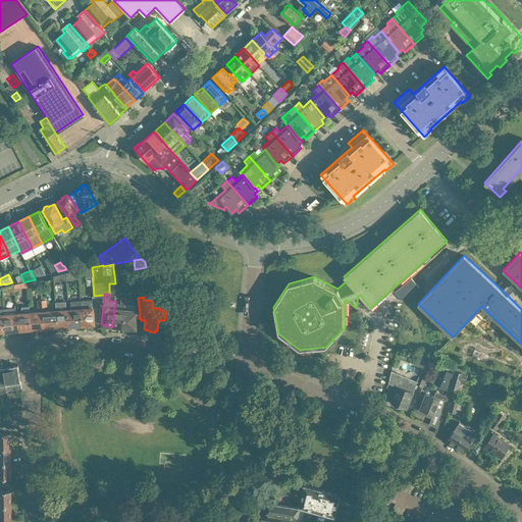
[(126,308),(125,298),(121,298),(121,304),(115,303),(115,307),(114,307),(113,326),(114,326),(115,327),(118,327),(119,326),(124,327),(126,308)]
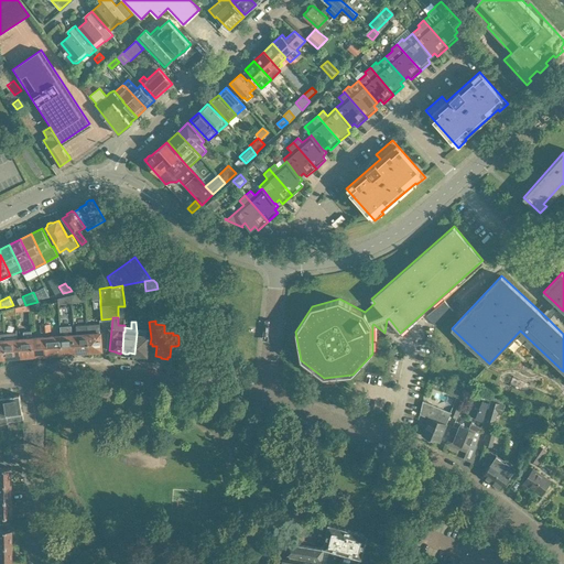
[(20,356),(19,337),(18,337),(18,334),(18,327),(17,323),(12,323),(12,334),(13,333),(12,337),(4,338),(7,357),(8,357),(9,359),(12,359),(13,357),(20,356)]
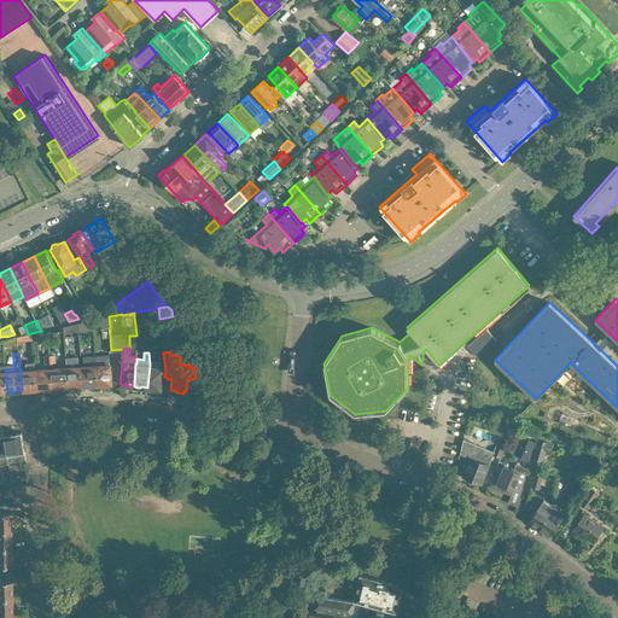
[(110,355),(97,356),(97,363),(98,385),(99,384),(100,386),(105,386),(105,384),(112,384),(110,362),(110,355)]
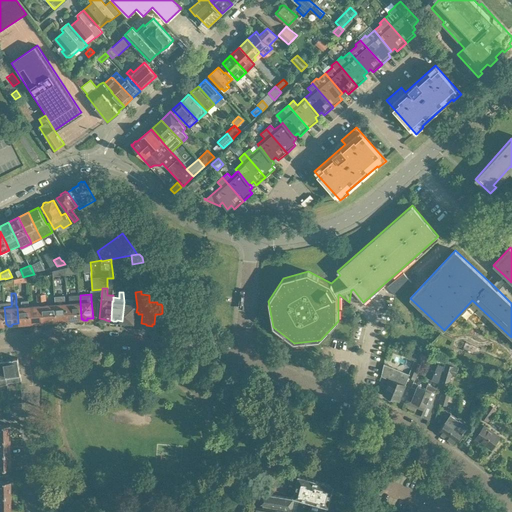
[(69,302),(67,302),(68,320),(70,320),(75,319),(76,321),(79,320),(80,319),(81,319),(80,301),(80,295),(69,296),(70,302),(69,302)]
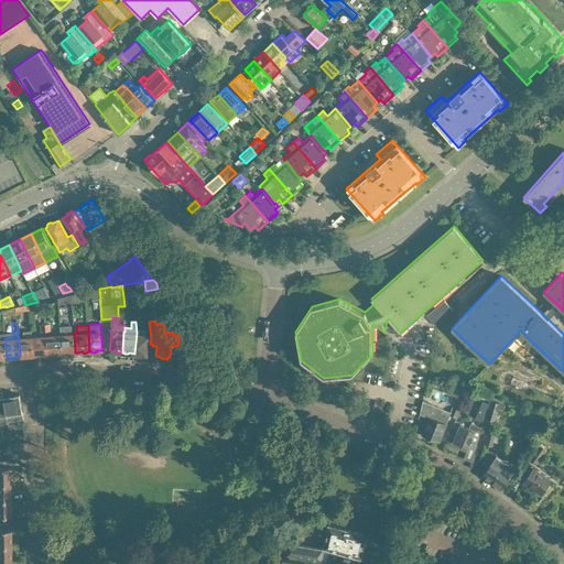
[(72,326),(61,326),(61,334),(63,353),(64,353),(65,355),(68,355),(69,353),(75,353),(74,333),(73,333),(72,326)]
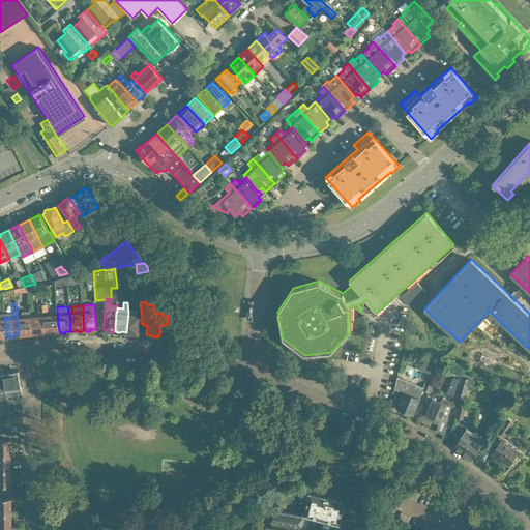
[(31,333),(30,316),(29,311),(22,312),(23,316),(18,317),(19,334),(25,334),(26,336),(29,335),(30,334),(31,333)]
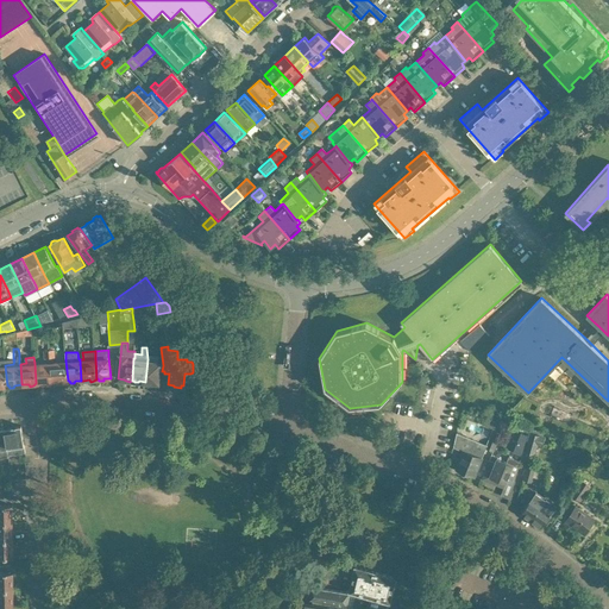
[(158,383),(161,360),(148,359),(145,382),(146,382),(148,383),(151,383),(152,382),(158,383)]
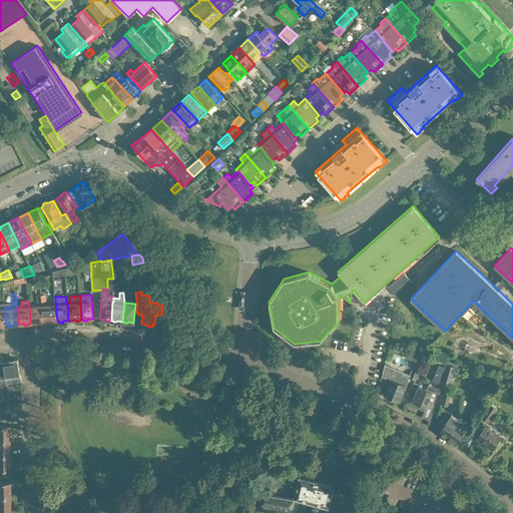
[(57,321),(55,304),(42,305),(43,322),(51,322),(51,324),(55,323),(56,322),(57,321)]
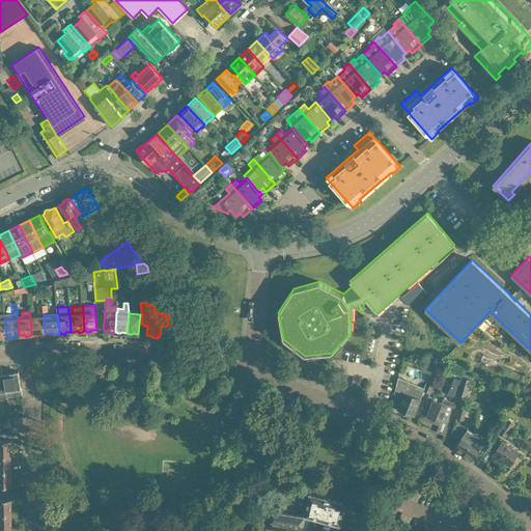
[(45,333),(44,315),(30,316),(31,334),(32,334),(33,336),(36,336),(37,334),(45,333)]
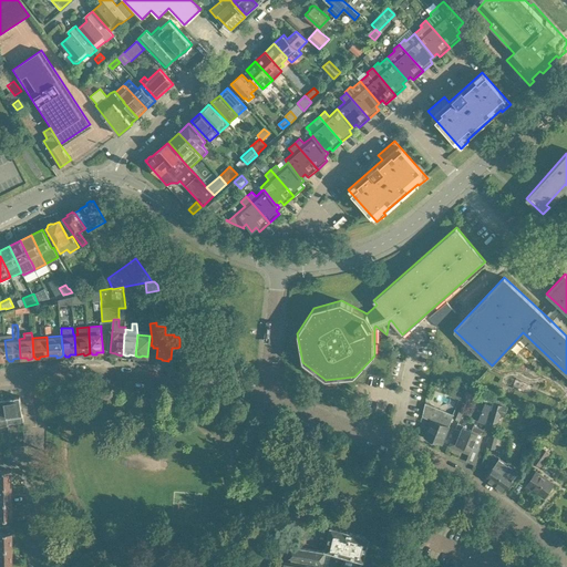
[(378,381),(384,383),(388,373),(381,371),(378,381)]
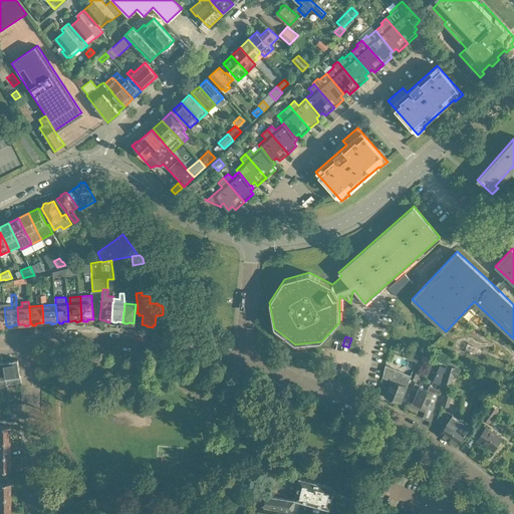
[(419,354),(422,344),(411,341),(408,351),(419,354)]
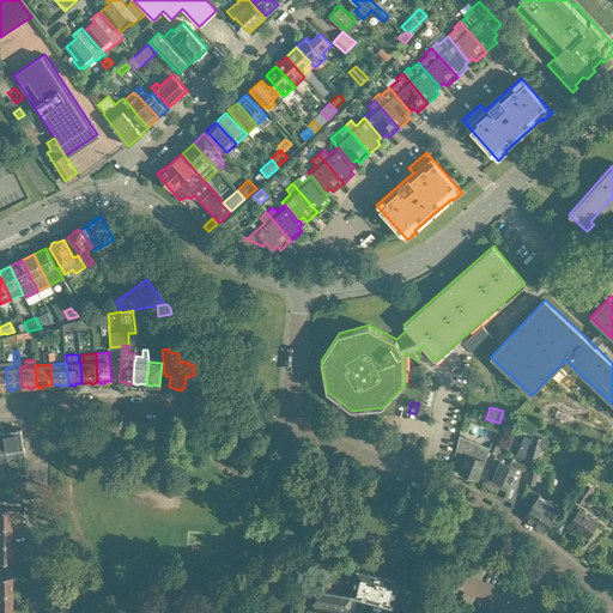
[(504,437),(509,426),(508,426),(510,422),(502,419),(496,434),(504,437)]
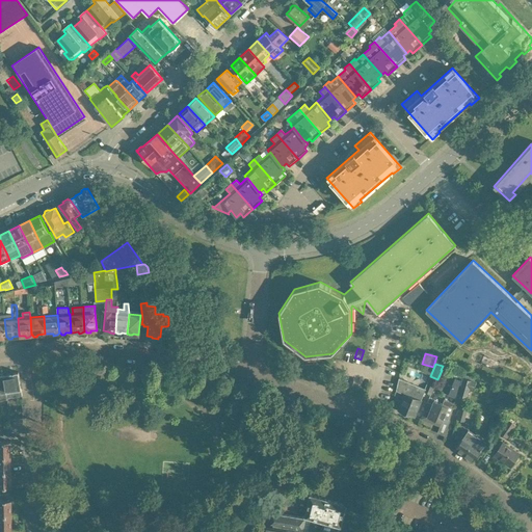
[(22,396),(19,373),(19,372),(8,374),(7,373),(5,373),(4,374),(3,375),(6,392),(7,398),(22,396)]
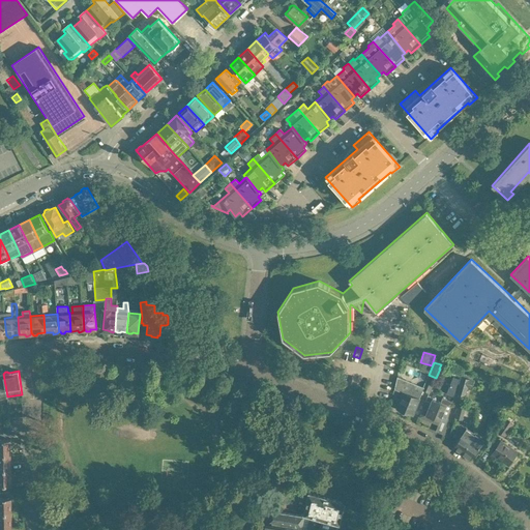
[(431,392),(436,378),(429,375),(423,386),(422,389),(423,389),(431,392)]
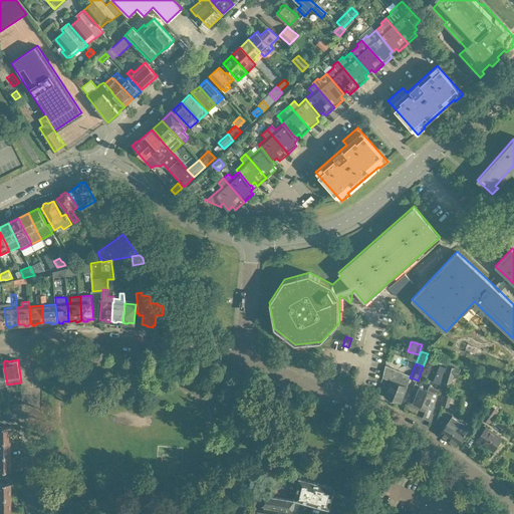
[(458,375),(460,366),(448,363),(444,379),(452,382),(454,374),(458,375)]
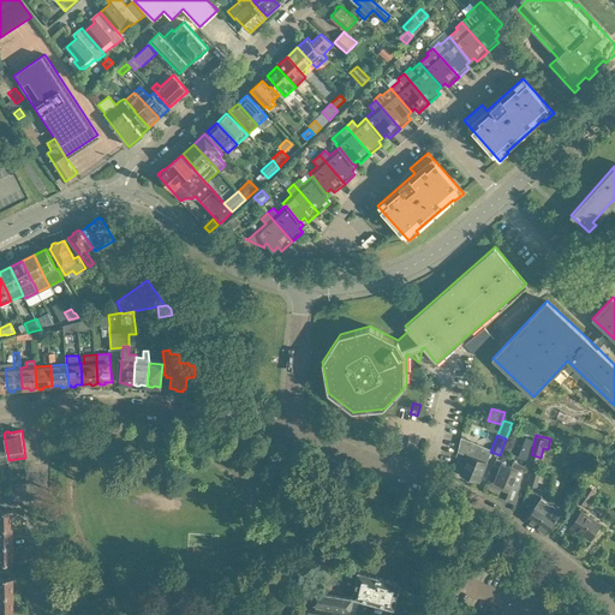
[(469,455),(461,472),(479,481),(488,461),(491,452),(490,452),(491,448),(482,445),(479,448),(467,443),(464,453),(469,455)]
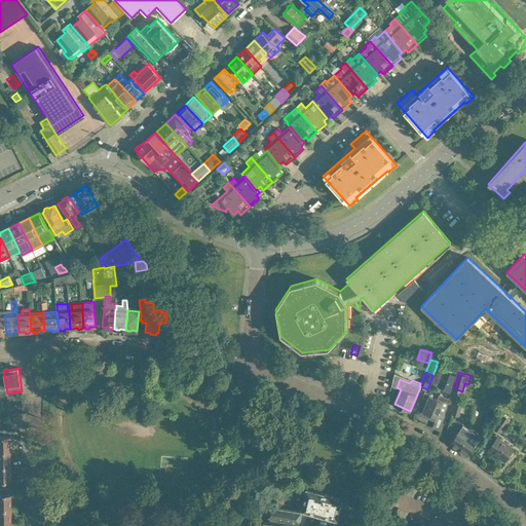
[(445,416),(450,399),(440,393),(438,399),(429,396),(428,401),(422,398),(416,413),(436,421),(439,413),(445,416)]
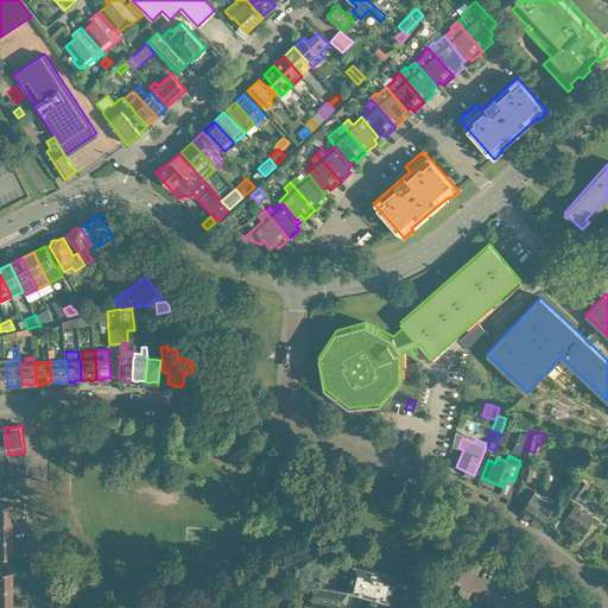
[(531,482),(534,468),(526,466),(523,480),(531,482)]
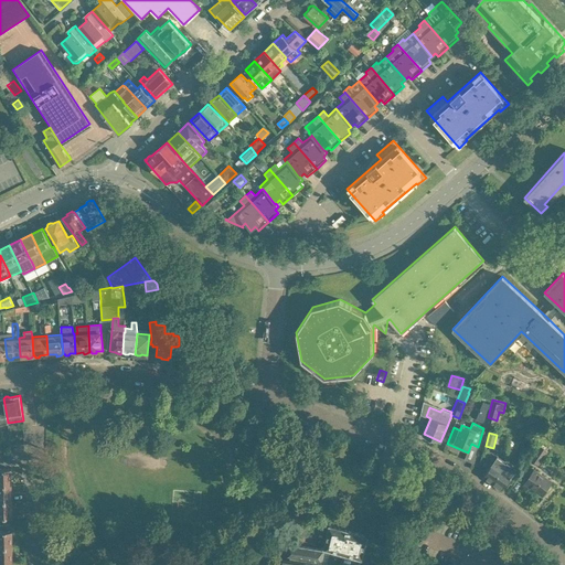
[(539,465),(548,451),(547,450),(551,446),(543,441),(541,445),(540,445),(530,459),(539,465)]
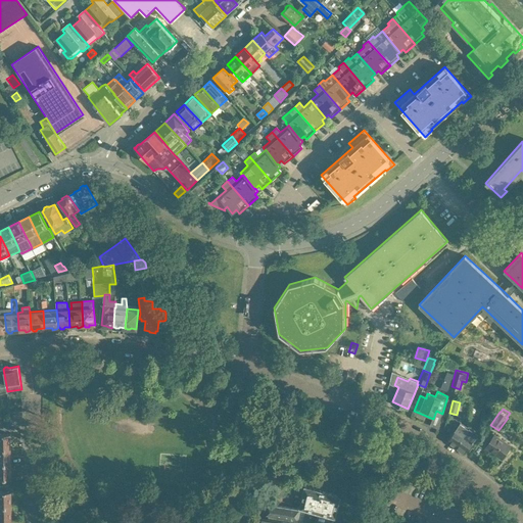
[(24,423),(22,411),(10,412),(11,418),(12,424),(24,423)]
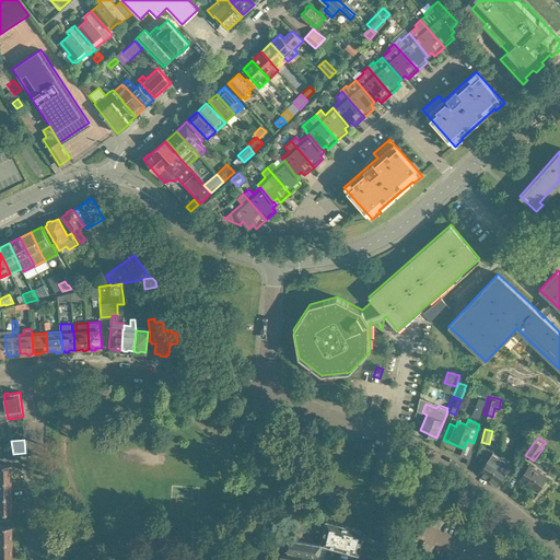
[(489,479),(502,459),(501,457),(493,452),(491,456),(480,473),(489,479)]
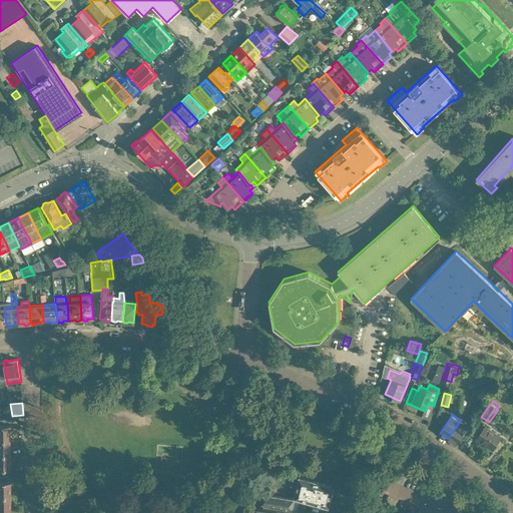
[(465,439),(471,427),(469,425),(470,420),(460,417),(459,419),(460,421),(448,439),(456,444),(457,443),(460,444),(464,439),(465,439)]
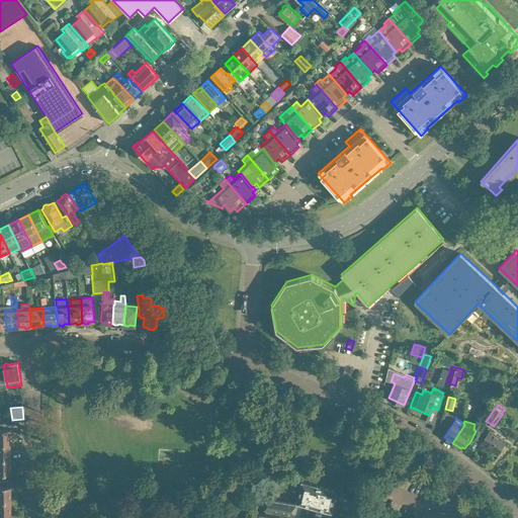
[(0,444),(11,445),(10,429),(0,429),(0,444)]
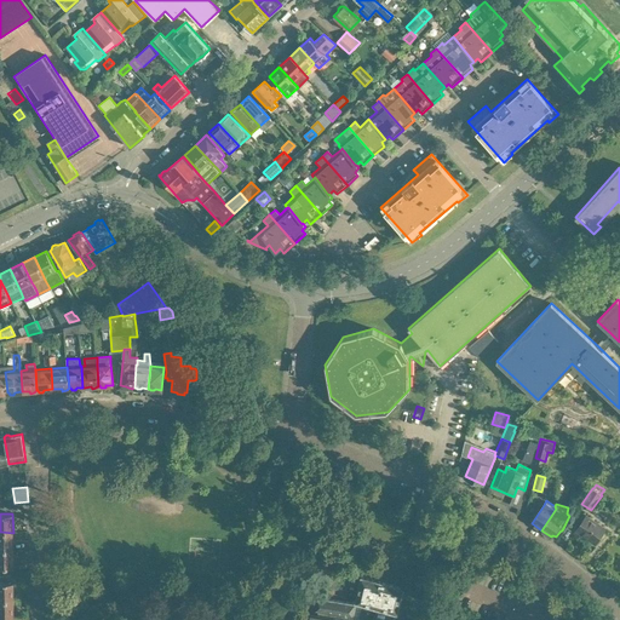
[(608,528),(587,514),(577,530),(596,544),(608,528)]
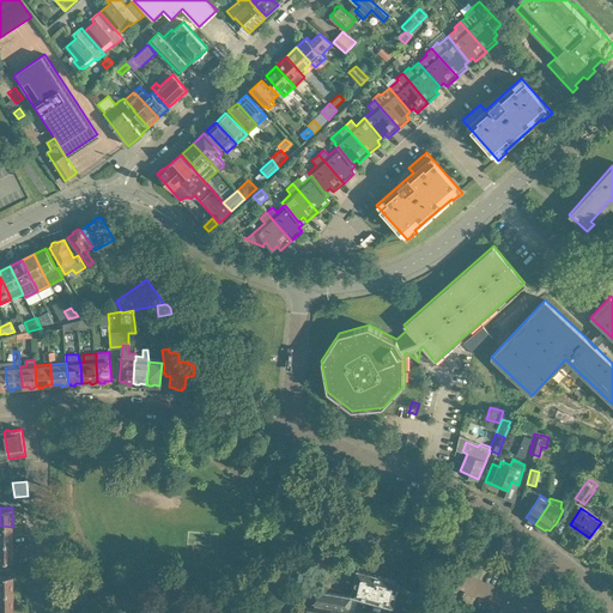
[(0,544),(13,544),(13,527),(0,526),(0,544)]
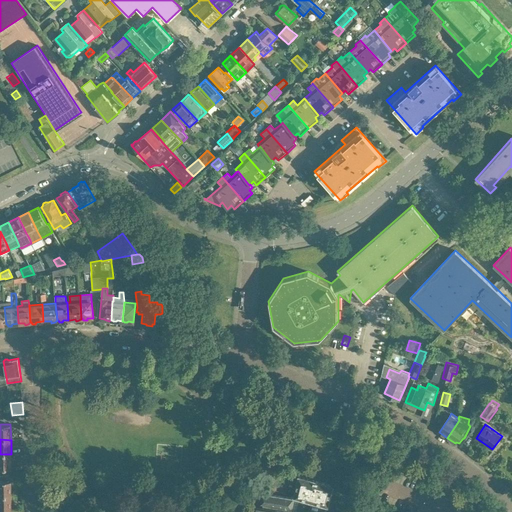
[(0,468),(11,469),(11,454),(0,454),(0,468)]
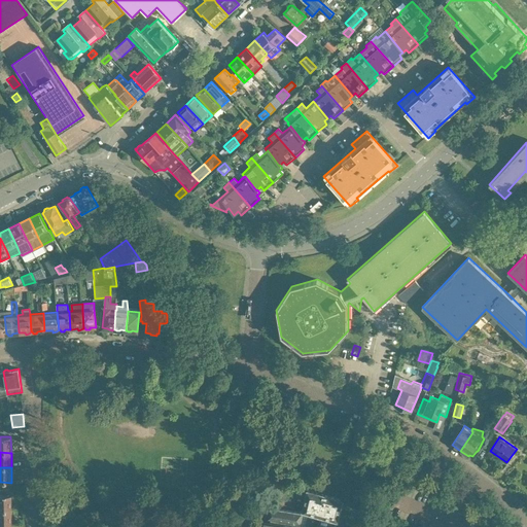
[(343,500),(307,490),(303,512),(303,513),(271,507),(269,518),(271,518),(270,522),(265,521),(262,526),(305,526),(308,514),(308,513),(338,521),(343,500)]
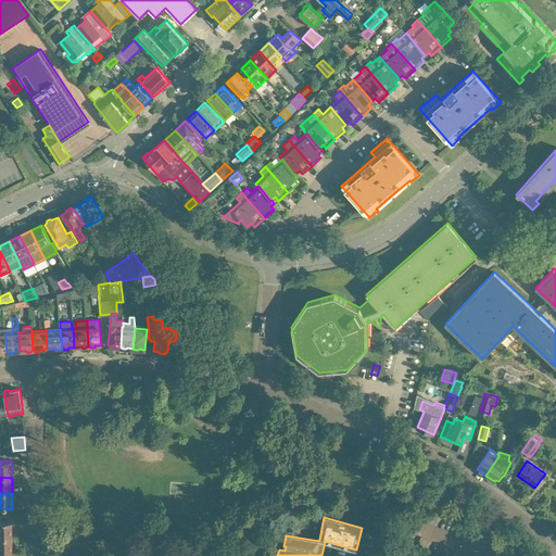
[(0,539),(12,539),(12,522),(0,521),(0,539)]
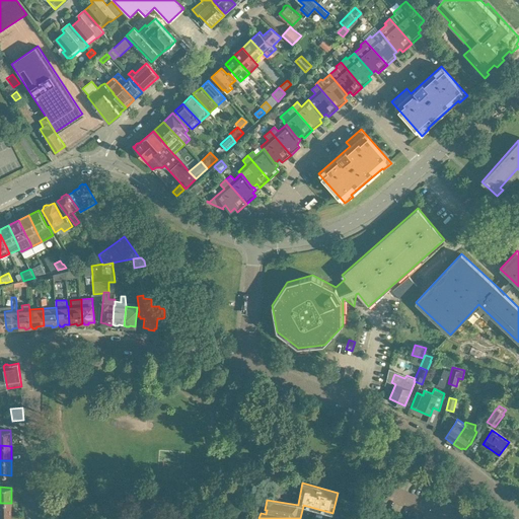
[(0,517),(11,518),(11,503),(0,503),(0,517)]
